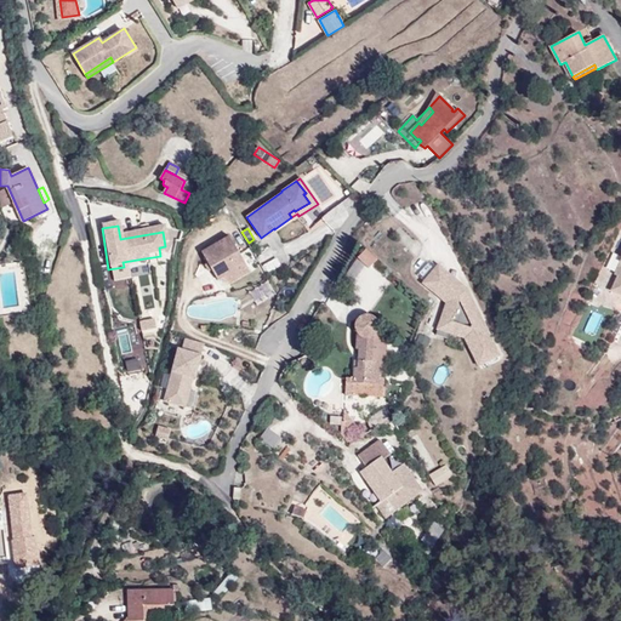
[(246,263),(229,235),(201,252),(218,280),(224,275),(246,263)]
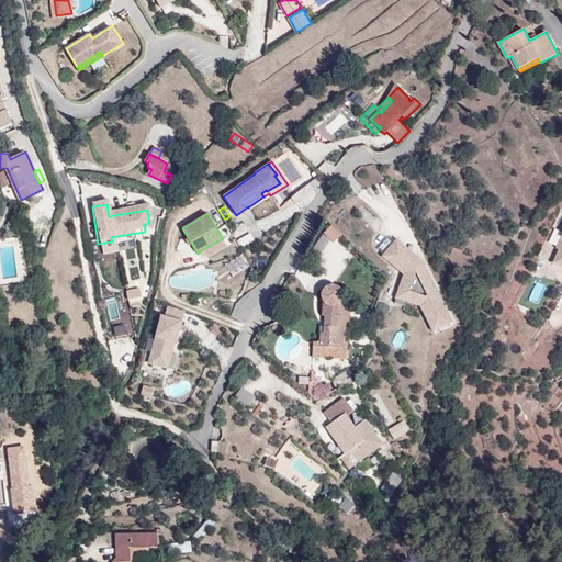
[(327,238),(335,244),(344,234),(333,225),(317,245),(321,247),(327,238)]
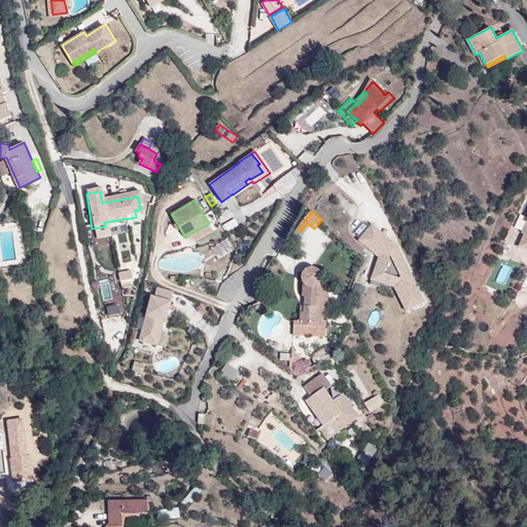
[(195,241),(212,231),(209,223),(190,234),(195,241)]
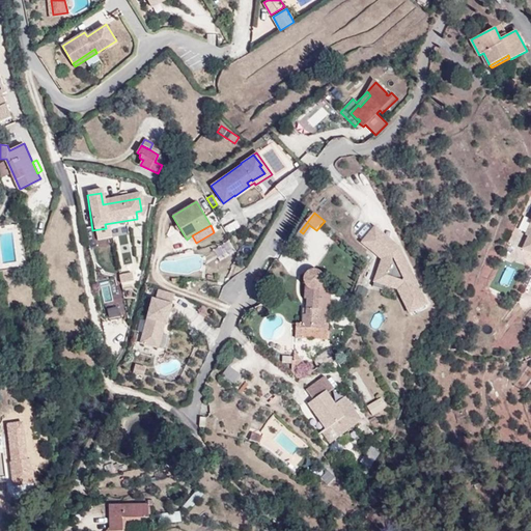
[(376,225),(370,231),(392,250),(396,258),(404,254),(400,246),(376,225)]
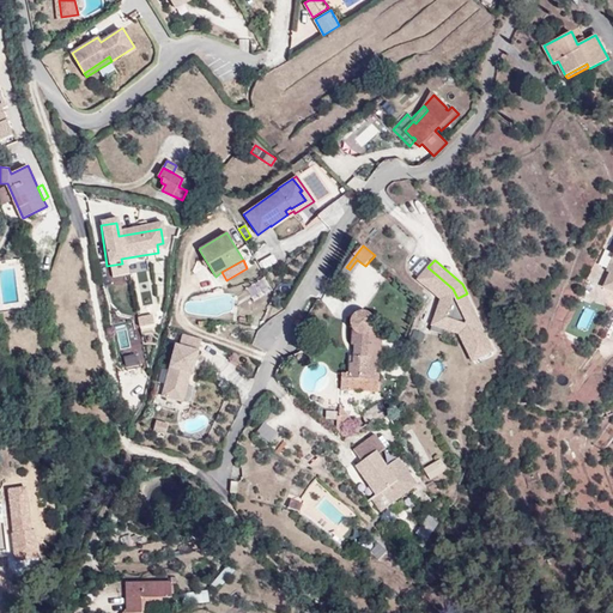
[(495,349),(467,293),(457,298),(453,289),(428,267),(420,277),(443,296),(432,328),(443,332),(445,326),(461,331),(474,358),(495,349)]
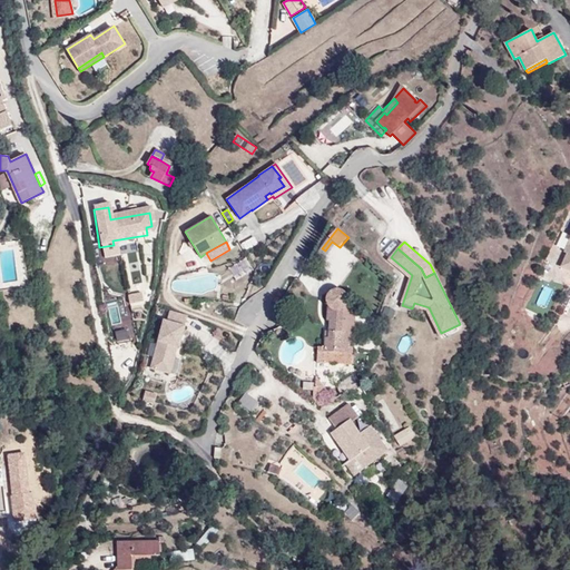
[(228,266),(236,281),(254,269),(245,256),(228,266)]
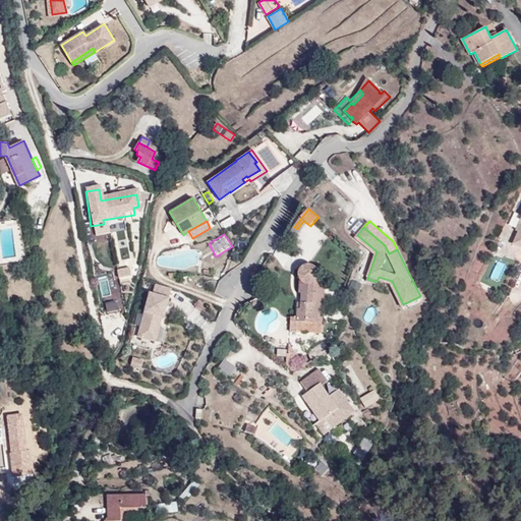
[(295,333),(322,334),(323,323),(322,323),(323,303),(316,303),(317,280),(314,280),(316,277),(316,274),(315,270),(312,266),(308,265),(305,265),(301,268),(299,271),(298,276),(301,281),(299,281),(298,293),(301,293),(301,302),(297,302),(296,317),(290,316),(289,335),(295,335),(295,333)]
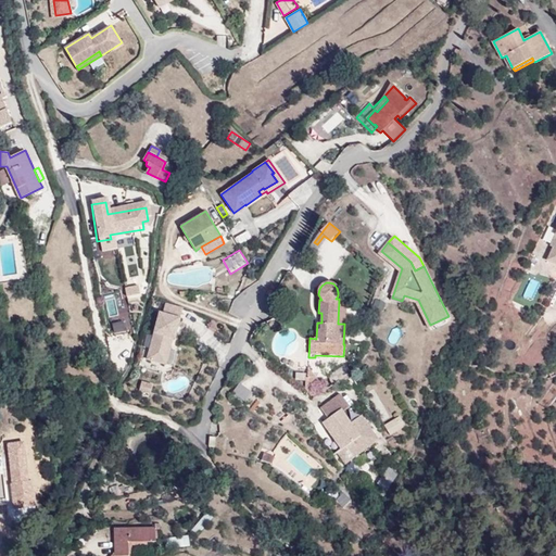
[(181,318),(184,308),(168,303),(166,315),(181,318)]
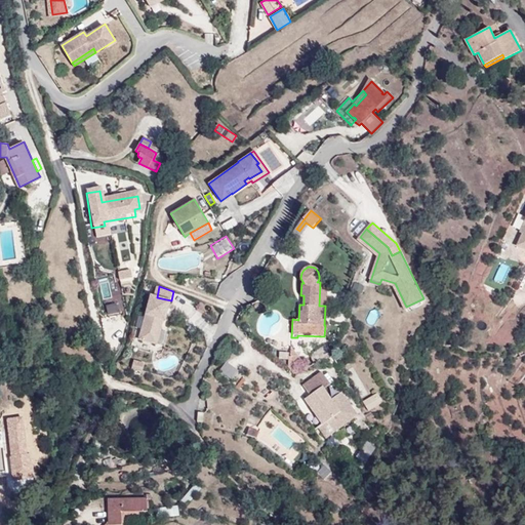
[(166,320),(171,300),(157,297),(152,296),(140,339),(158,345),(163,324),(161,323),(162,319),(164,320),(166,320)]
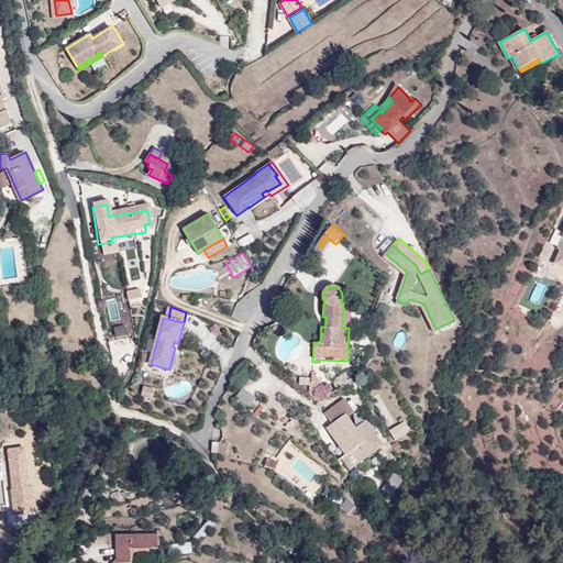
[(131,322),(114,327),(118,337),(133,332),(131,322)]
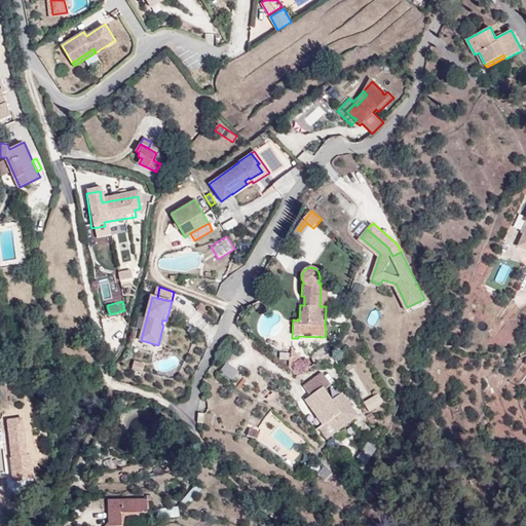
[(144,373),(146,365),(136,363),(134,370),(144,373)]
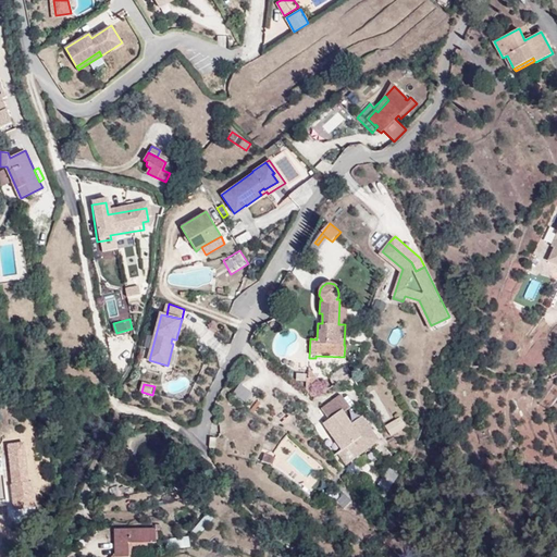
[(242,384),(235,394),(247,401),(254,392),(242,384)]
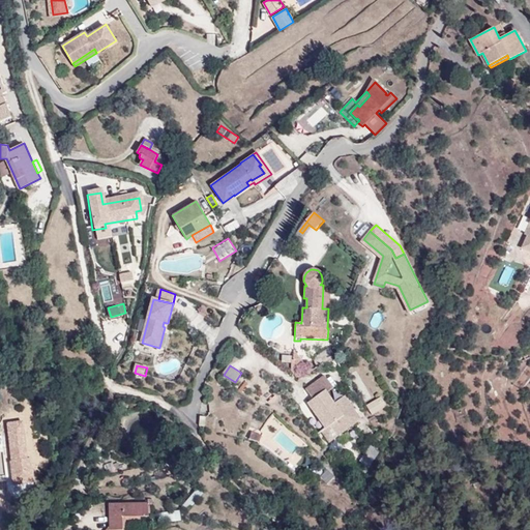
[(308,403),(313,409),(317,406),(339,436),(362,419),(346,395),(335,403),(328,392),(334,388),(325,375),(306,389),(314,399),(308,403)]
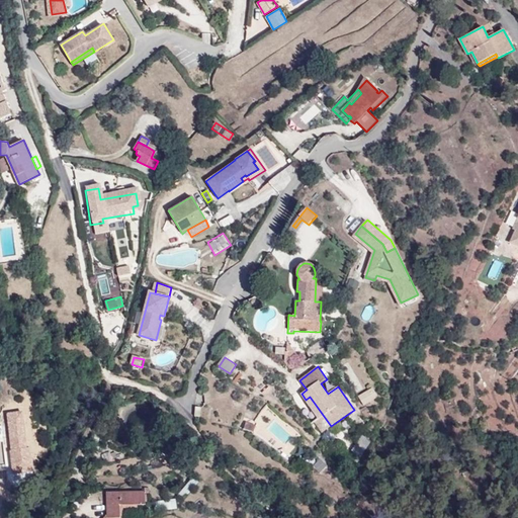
[(373,389),(359,396),(364,405),(378,397),(373,389)]
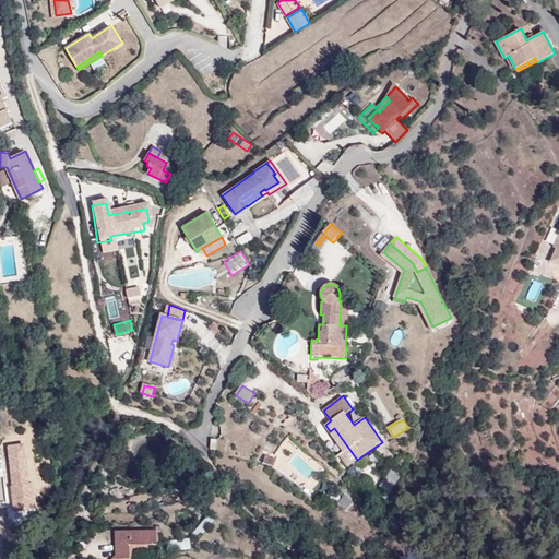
[(334,428),(330,431),(345,452),(341,454),(348,466),(357,460),(334,428)]
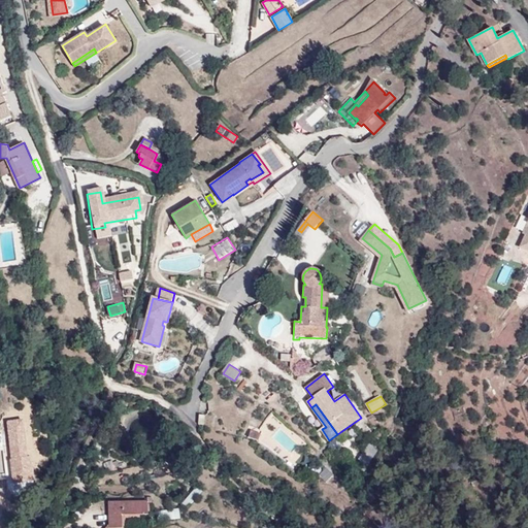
[(455,421),(466,419),(464,408),(453,410),(455,421)]
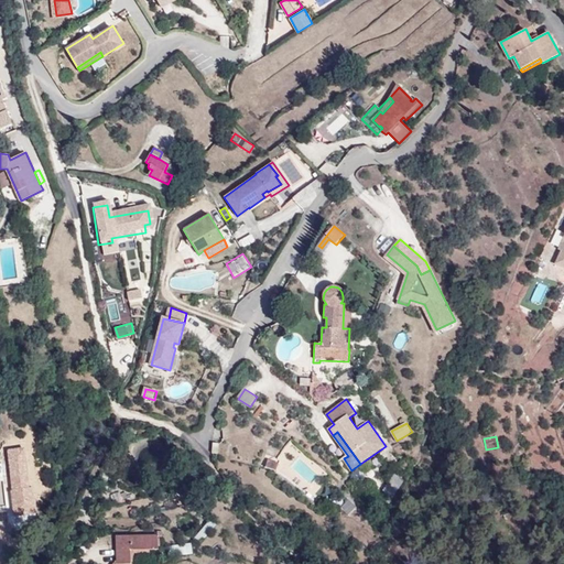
[(14,516),(39,514),(36,487),(31,488),(29,446),(9,448),(14,516)]
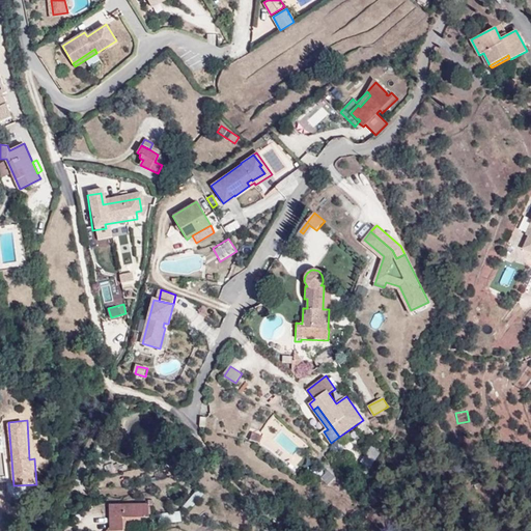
[(147,504),(109,505),(110,530),(108,530),(123,530),(123,516),(148,515),(147,504)]
